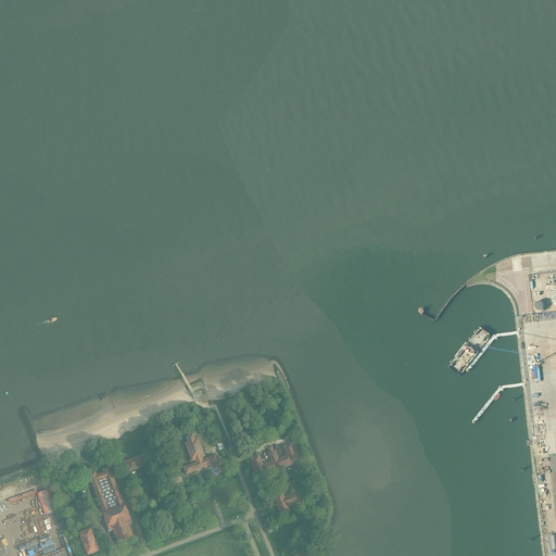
[(508,293),(515,292),(514,277),(497,278),(497,283),(508,283),(508,293)]
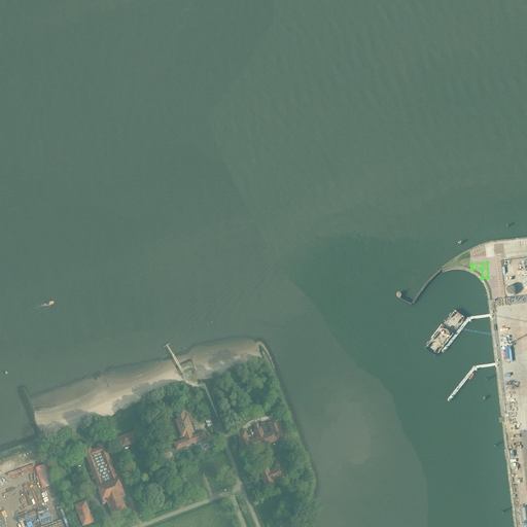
[(513,286),(506,289),(510,295),(516,292),(513,286)]
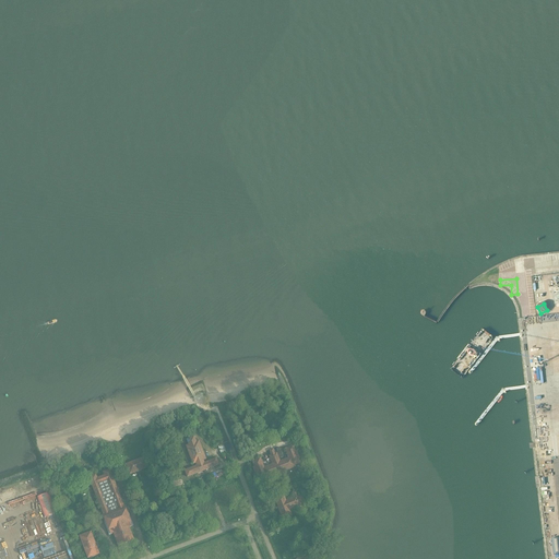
[(187,477),(218,465),(216,459),(203,463),(202,461),(205,460),(198,441),(195,442),(193,437),(186,440),(188,445),(186,447),(192,464),(195,463),(197,466),(185,471),(187,477)]
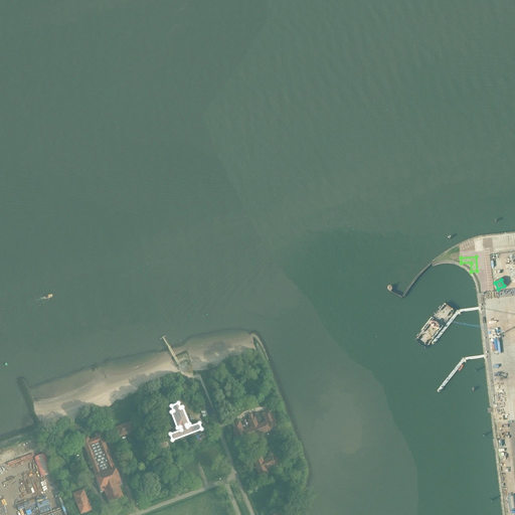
[(205,409),(208,417),(213,415),(210,407),(205,409)]
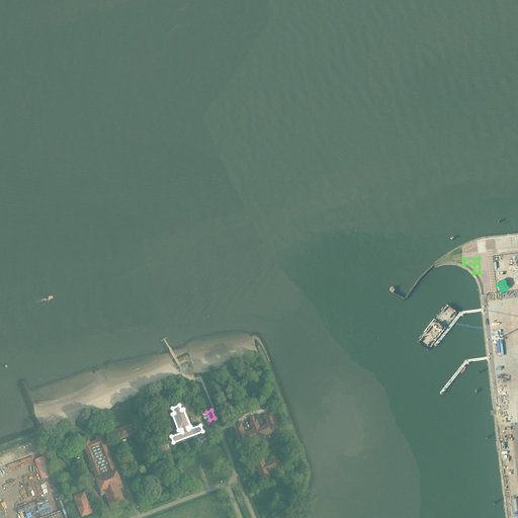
[(245,442),(245,444),(273,433),(272,432),(277,430),(275,425),(277,425),(274,418),(273,419),(271,413),(263,416),(267,425),(259,428),(256,420),(254,421),(252,417),(249,418),(251,422),(249,423),(252,431),(244,434),(240,425),(233,428),(236,433),(234,434),(237,441),(238,440),(240,444),(245,442)]
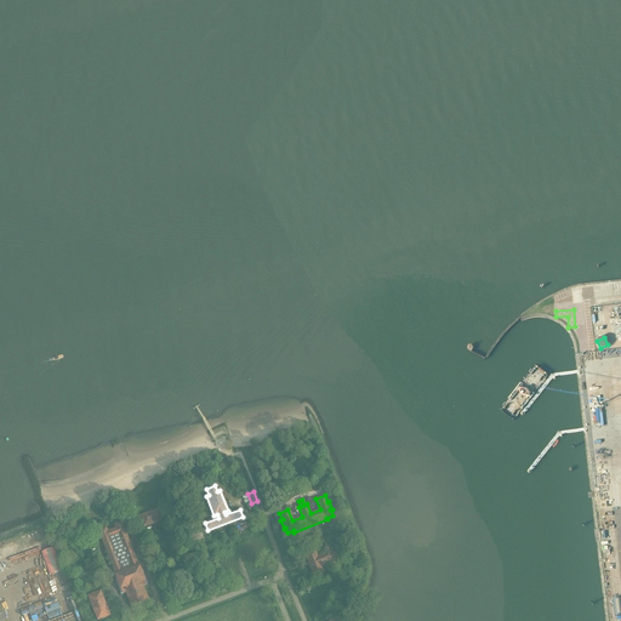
[(142,524),(144,528),(164,520),(160,508),(140,517),(141,519),(140,520),(141,524),(142,524)]
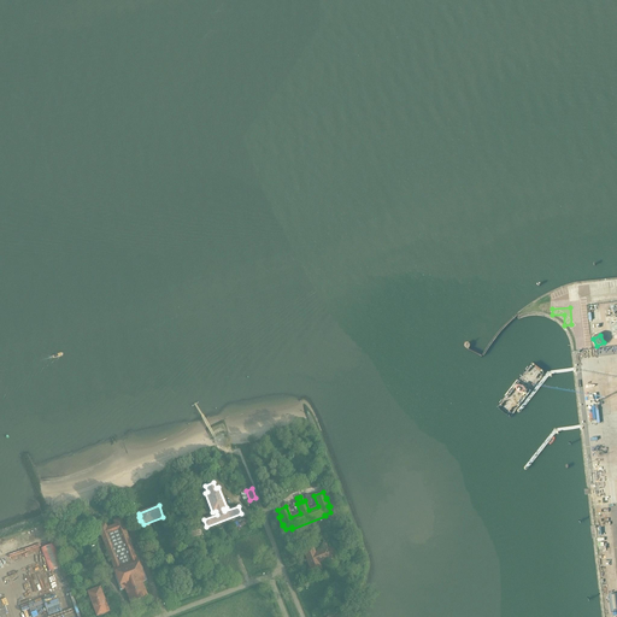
[(125,588),(130,604),(147,597),(142,582),(145,581),(137,559),(136,559),(121,519),(113,522),(115,526),(106,528),(105,524),(98,528),(113,569),(122,591),(125,588)]
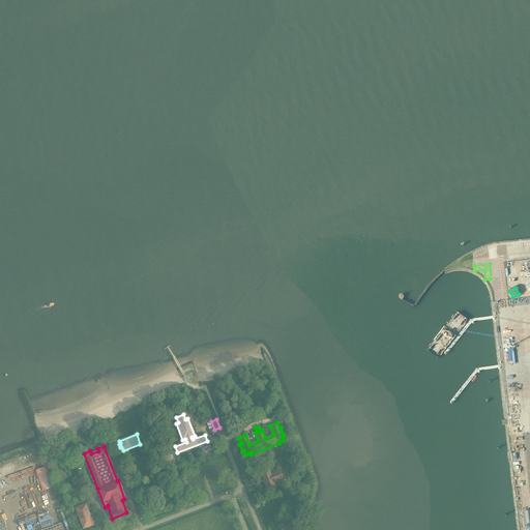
[(260,473),(268,493),(276,490),(273,483),(282,480),(284,486),(287,484),(285,477),(288,476),(286,471),(283,472),(280,466),(276,467),(278,472),(270,475),(268,470),(260,473)]
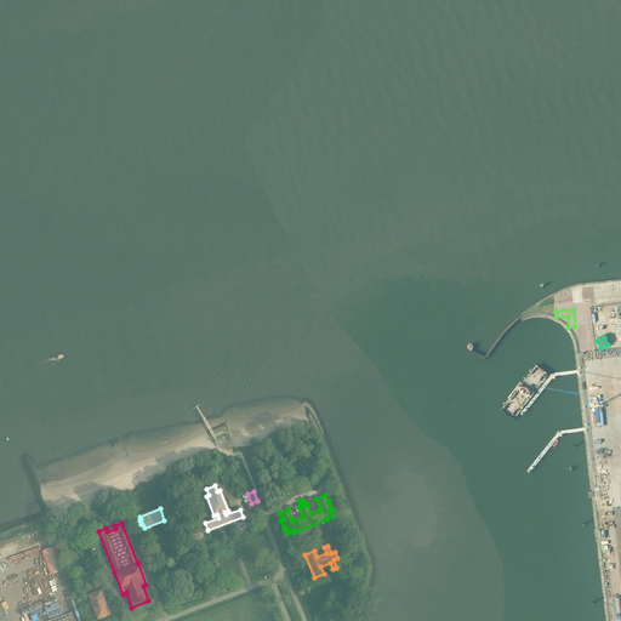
[(53,547),(41,552),(50,575),(62,570),(53,547)]
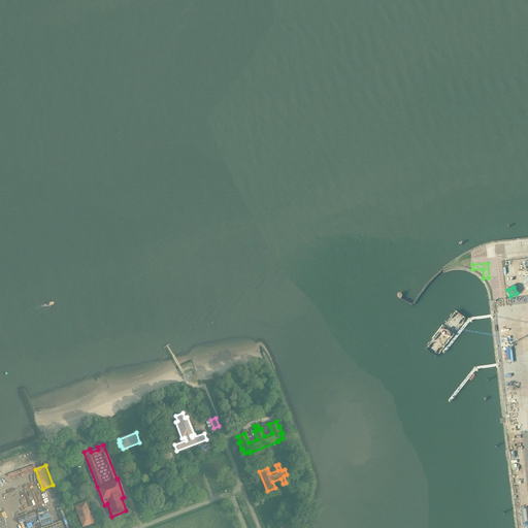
[(83,523),(81,524),(83,527),(94,524),(92,520),(91,520),(87,509),(88,508),(86,502),(74,506),(76,514),(78,513),(83,523)]
